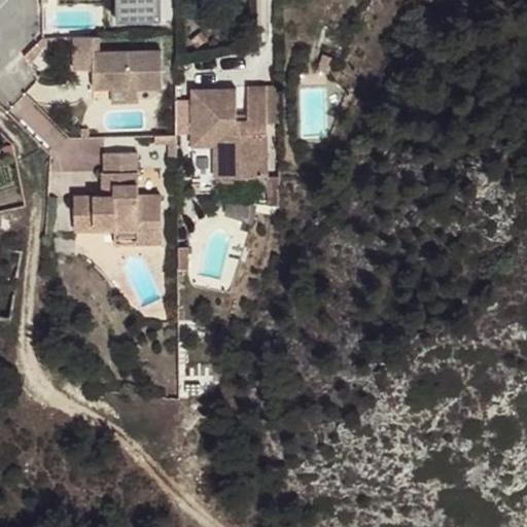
[(162,21),(161,0),(116,0),(117,23),(162,21)]
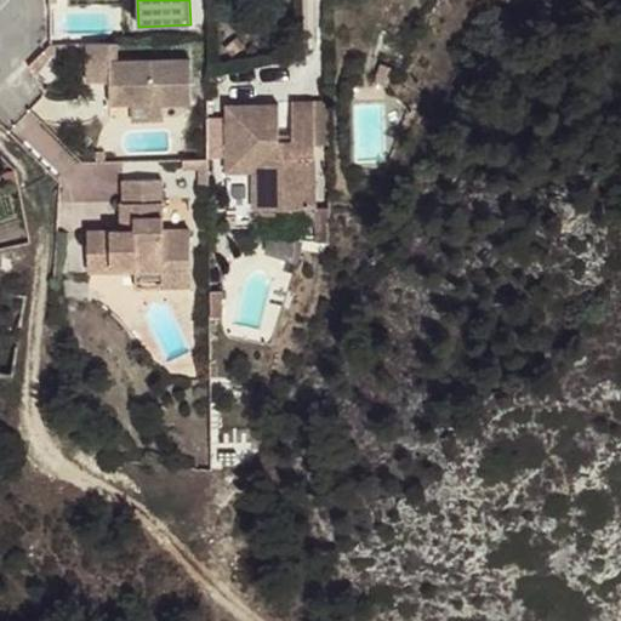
[(192,104),(191,60),(119,61),(118,43),(89,44),(87,56),(89,83),(110,83),(110,107),(192,104)]
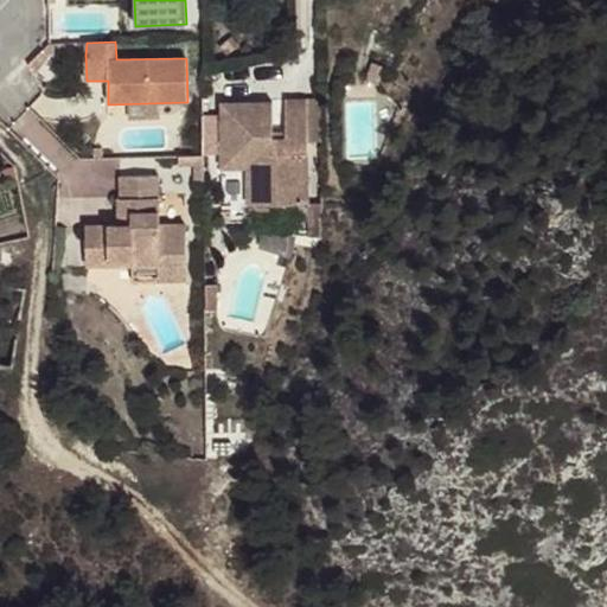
[(87,43),(51,44),(45,49),(44,50),(51,55),(85,55),(87,43)]
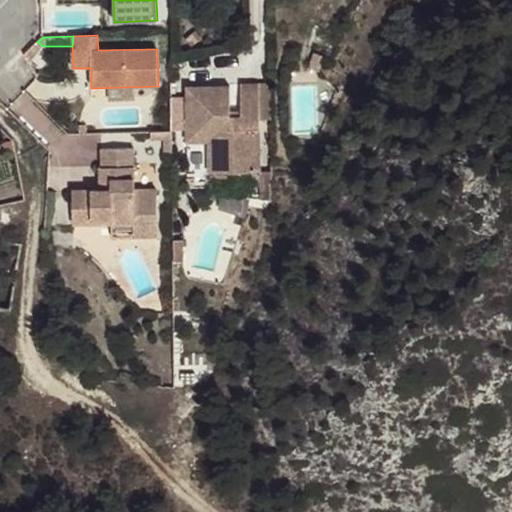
[(36,43),(24,55),(27,61),(30,63),(42,48),(36,43)]
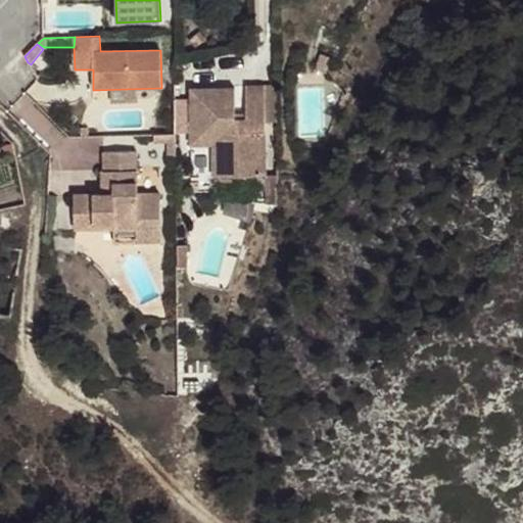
[(236,121),(235,89),(190,89),(190,136),(223,136),(225,178),(266,177),(265,123),(265,87),(246,88),(246,120),(236,121)]
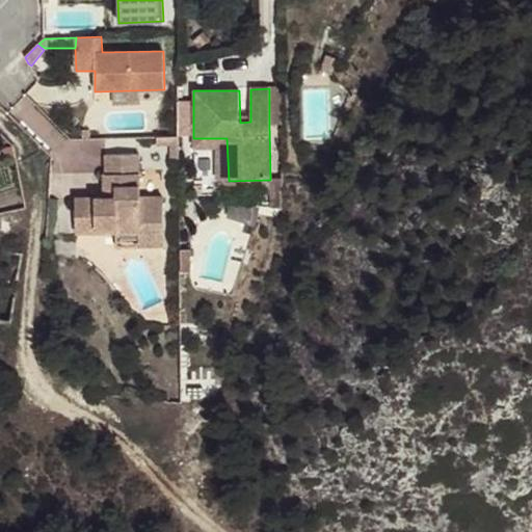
[(283,125),(282,88),(269,88),(269,125),(283,125)]
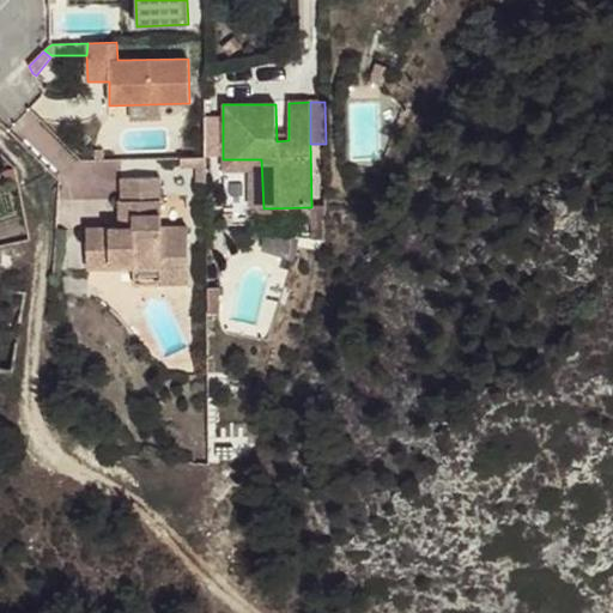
[(163,119),(163,105),(129,105),(129,120),(163,119)]
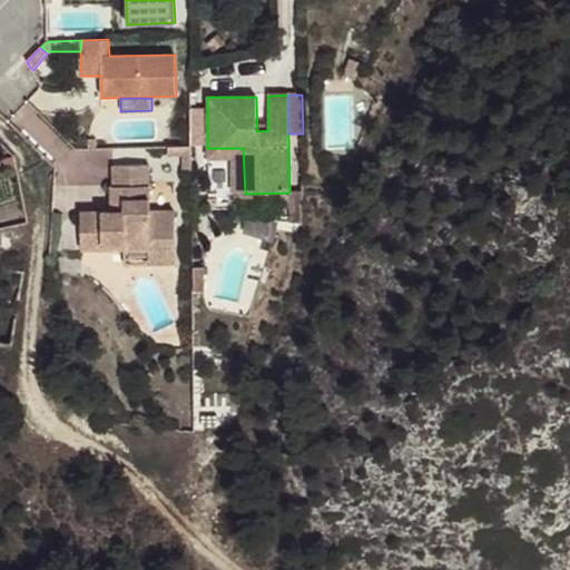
[(356,141),(356,125),(335,125),(335,141),(356,141)]
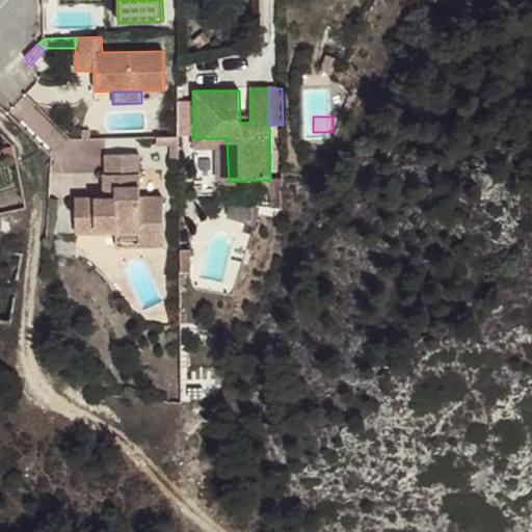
[(90,138),(89,129),(82,130),(82,138),(90,138)]
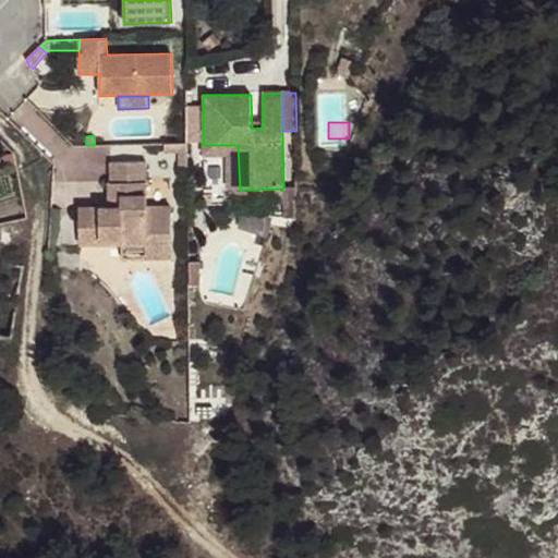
[(189,144),(165,144),(165,154),(179,153),(178,166),(189,167),(189,144)]
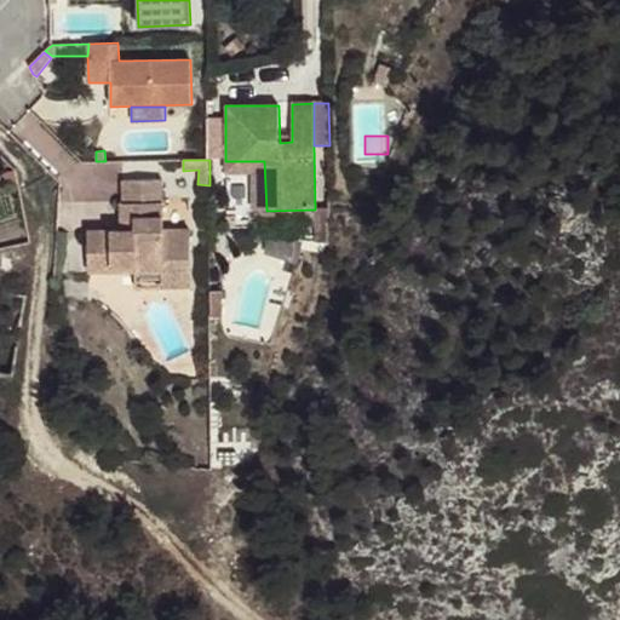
[(267,211),(264,161),(225,161),(225,173),(251,174),(252,210),(267,211)]
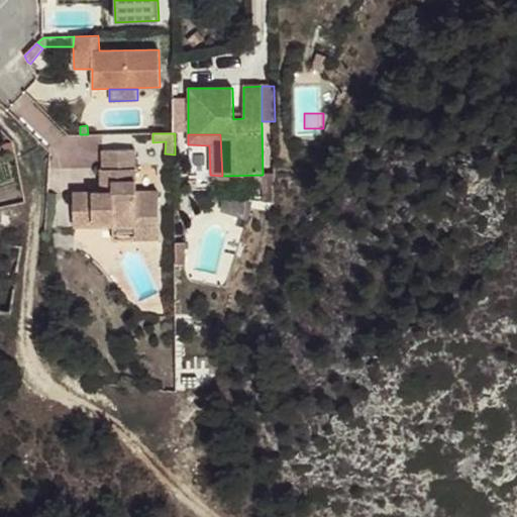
[(159,191),(137,192),(136,150),(104,150),(104,169),(111,169),(112,193),(102,193),(73,193),(74,227),(134,225),(135,228),(159,227),(159,191)]
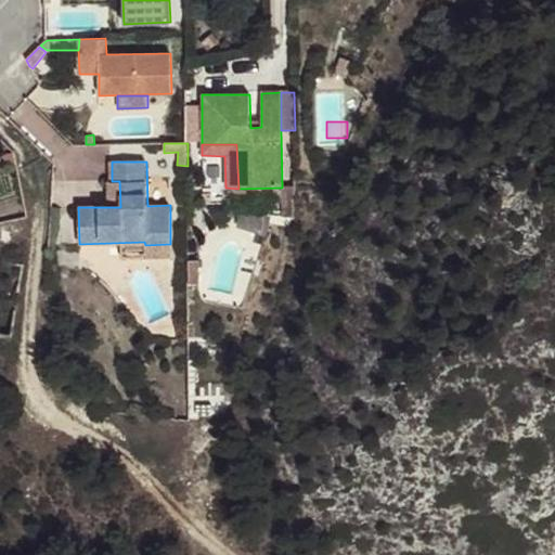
[(120,207),(119,181),(112,181),(110,181),(110,207),(120,207)]
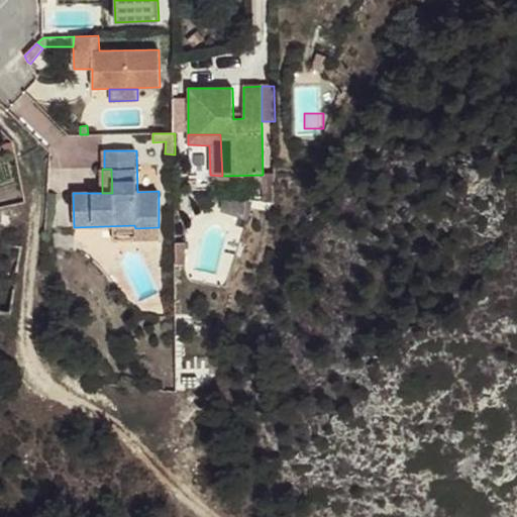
[(159,227),(135,228),(135,239),(160,239),(159,227)]
